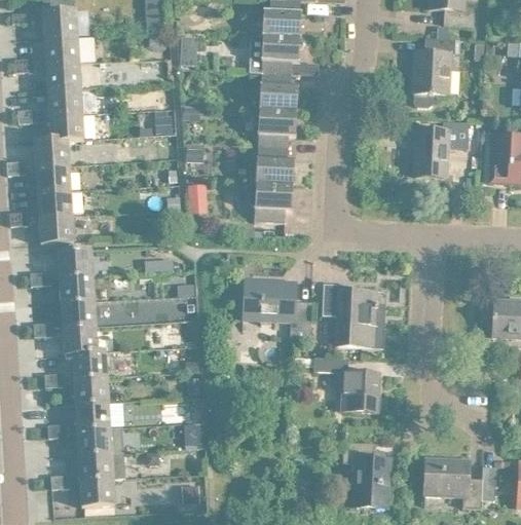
[(261,34),(261,35),(300,37),(300,36),(299,36),(300,13),(301,13),(301,11),(300,11),(300,1),(300,0),(269,0),(269,10),(262,10),(262,11),(264,11),(263,34),(261,34)]
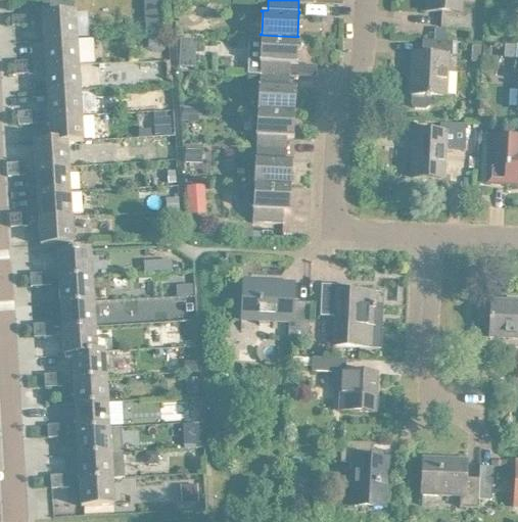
[(425,0),(425,8),(441,9),(441,24),(471,26),(472,6),(463,6),(462,0),(425,0)]
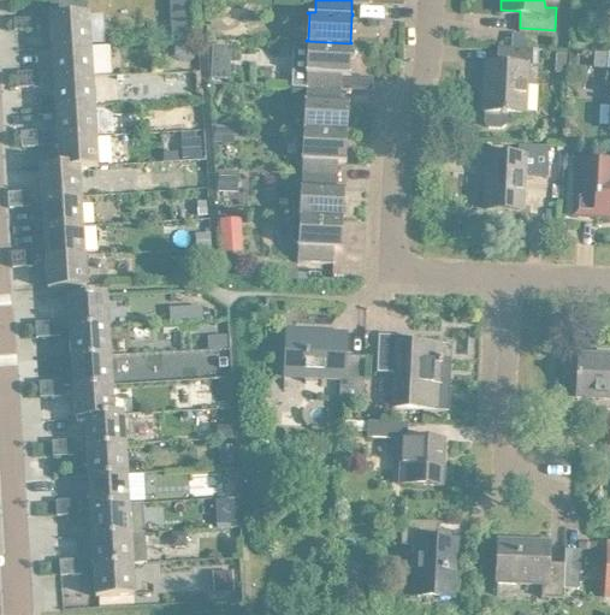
[(49,13),(51,43),(89,41),(89,40),(92,40),(92,24),(89,24),(88,12),(49,13)]
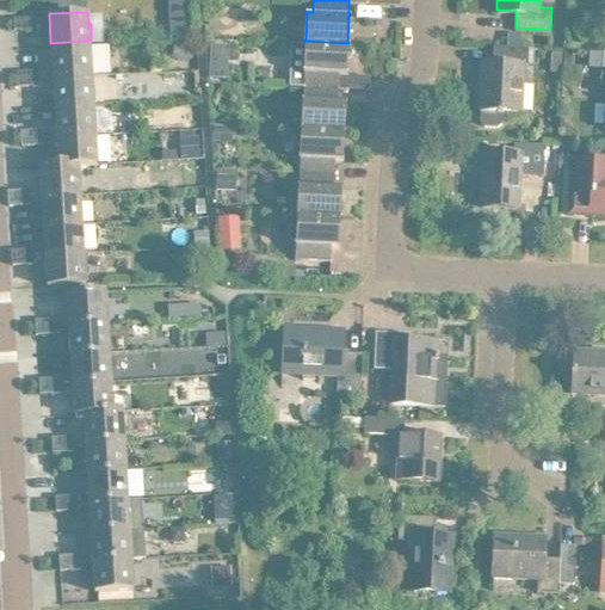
[(13,16),(14,26),(35,25),(34,14),(13,16)]
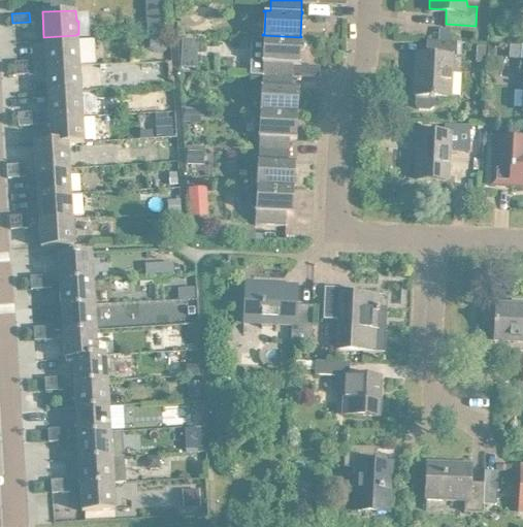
[(438,27),(438,38),(451,39),(451,27),(438,27)]
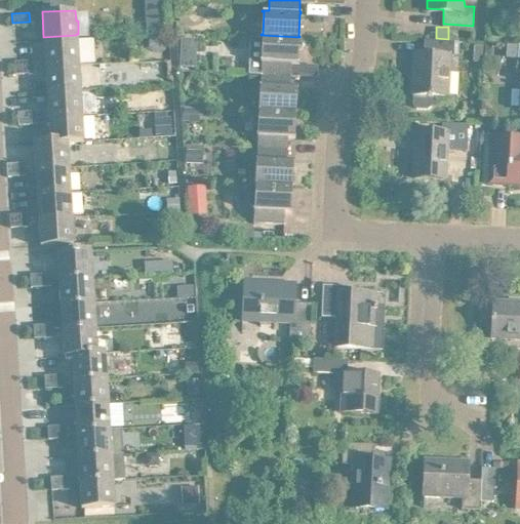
[(43,37),(45,63),(78,61),(78,59),(80,59),(79,45),(77,45),(76,35),(43,37)]
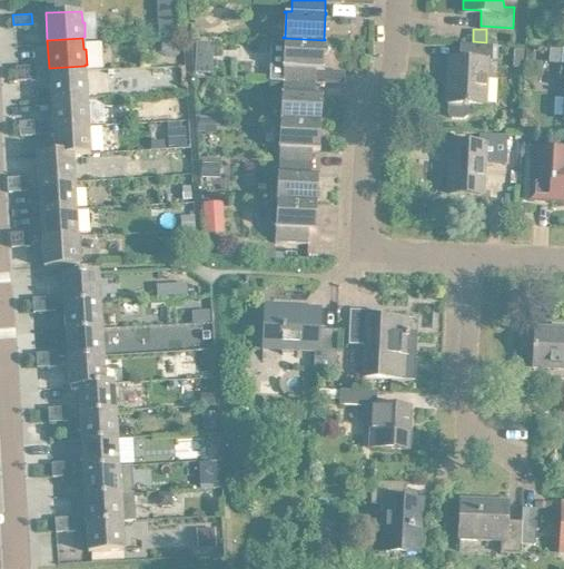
[(283,66),(283,78),(315,80),(316,67),(324,67),(324,66),(322,66),(324,40),(325,40),(283,38),(283,39),(285,39),(283,65),(282,64),(282,66),(283,66)]
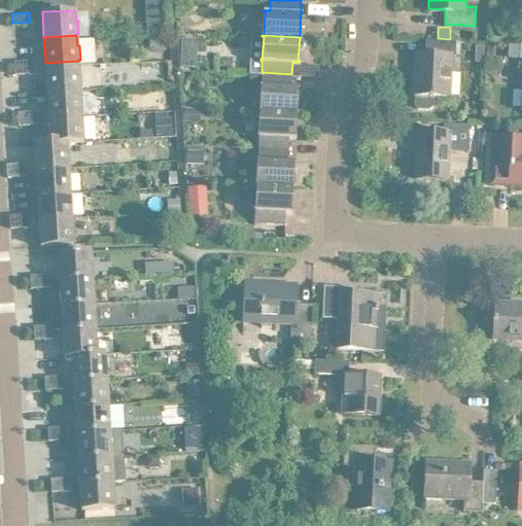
[(165,36),(148,36),(149,48),(165,48),(165,36)]
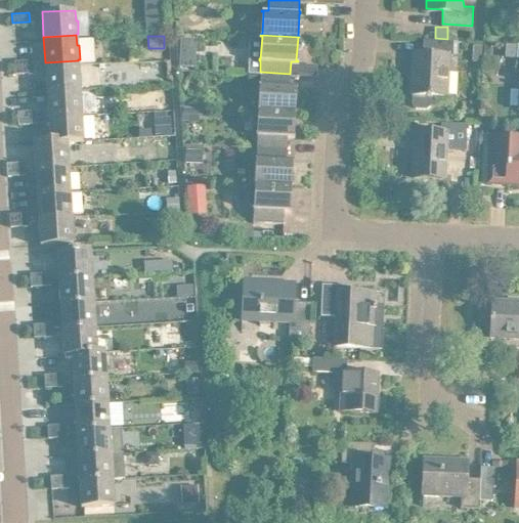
[(423,38),(423,50),(413,50),(411,93),(413,93),(413,102),(416,105),(427,105),(431,101),(431,94),(445,94),(448,52),(452,53),(453,39),(447,39),(435,38),(423,38)]
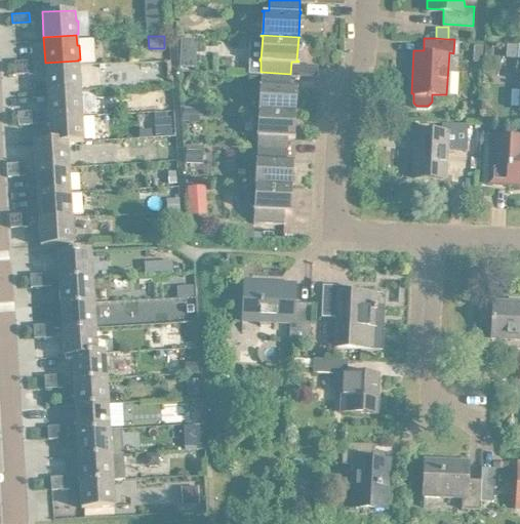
[(474,43),(474,59),(482,59),(482,44),(474,43)]
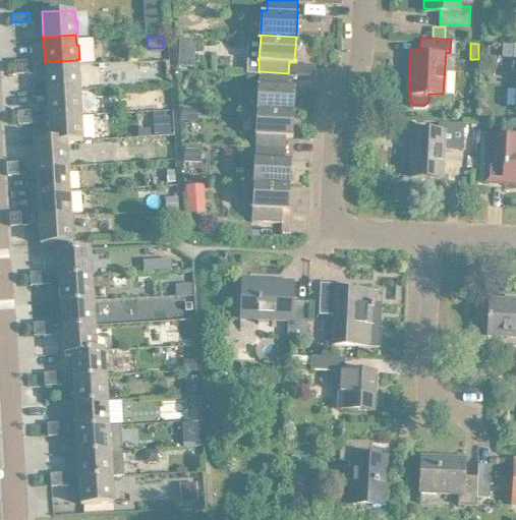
[(23,70),(22,58),(14,59),(14,71),(23,70)]
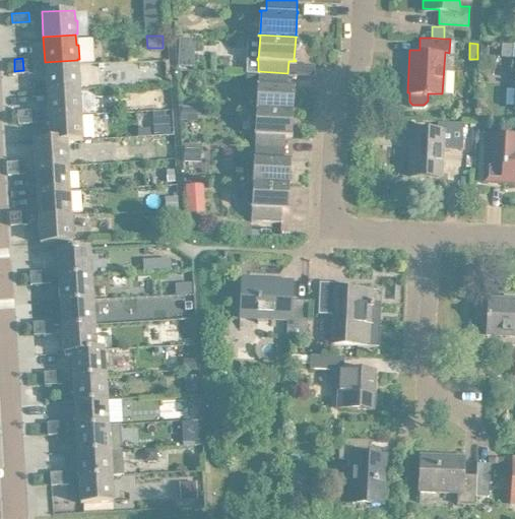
[(31,58),(22,58),(23,70),(33,70),(31,58)]
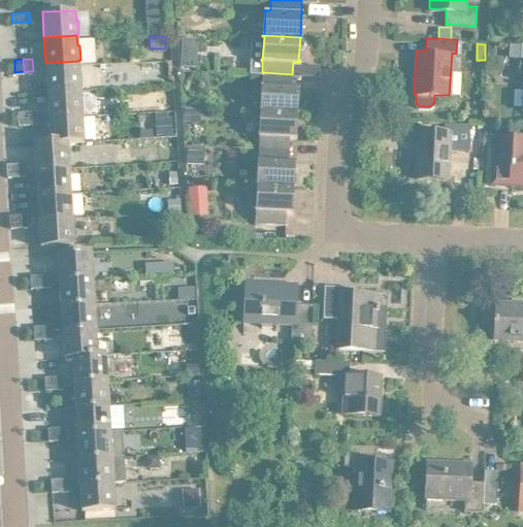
[(45,63),(46,89),(80,87),(79,85),(82,85),(82,71),(79,71),(78,61),(45,63)]
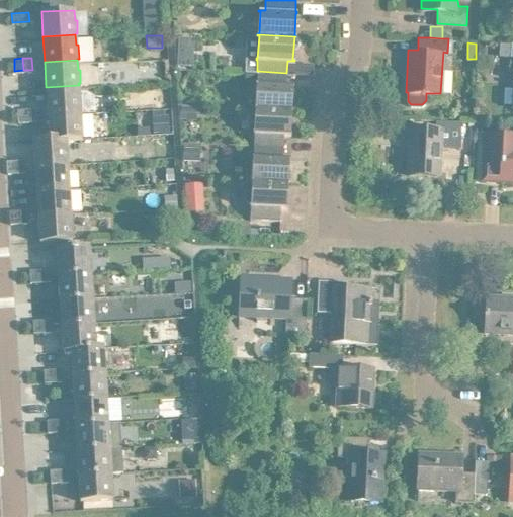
[(254,106),(254,107),(291,109),(291,108),(290,108),(291,85),(293,86),(293,84),(286,84),(286,73),(257,71),(256,83),(255,82),(255,84),(256,84),(255,106),(254,106)]
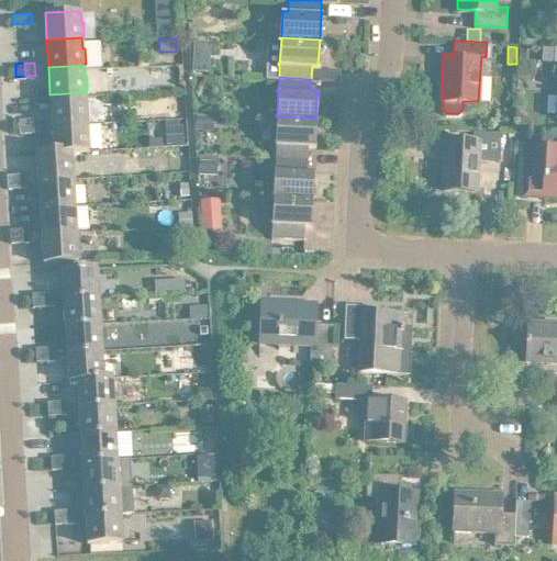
[(49,94),(52,121),(87,119),(87,118),(89,118),(88,103),(86,103),(86,92),(49,94)]
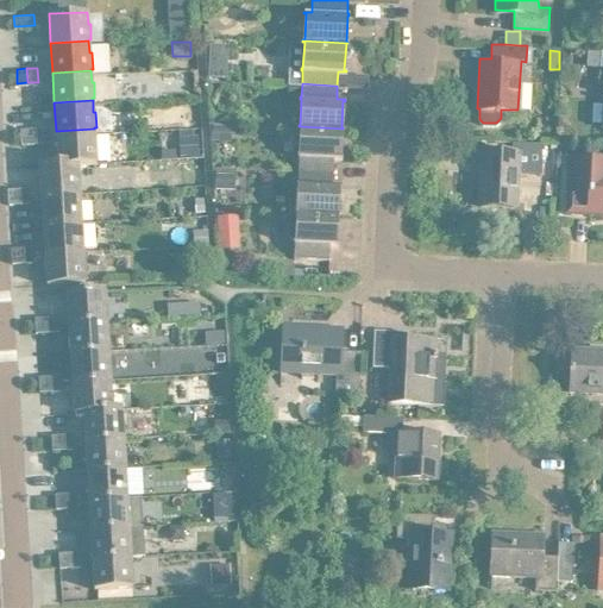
[(213,121),(212,137),(231,138),(232,123),(213,121)]
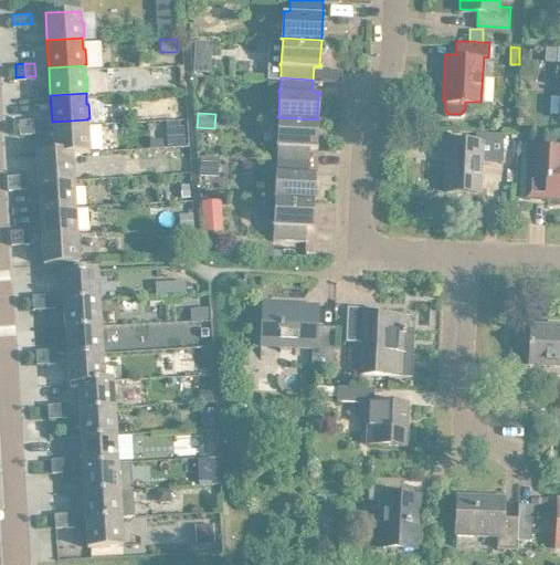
[(38,117),(28,118),(29,132),(39,131),(38,117)]
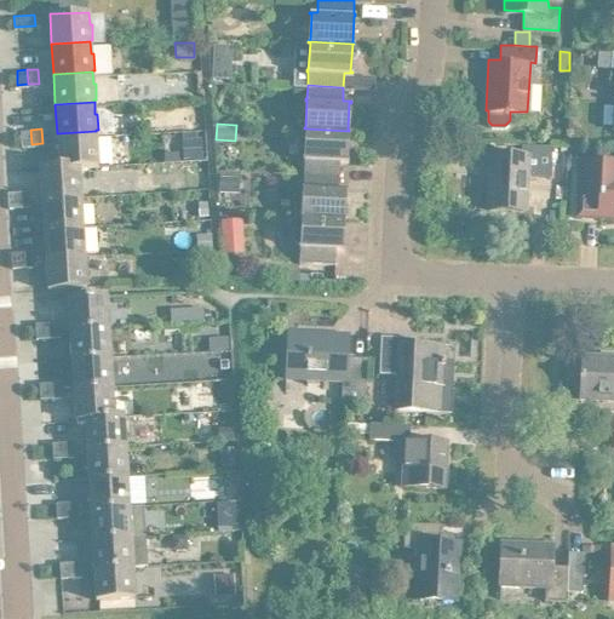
[(304,159),(303,172),(339,173),(339,160),(348,160),(348,159),(346,159),(348,131),(349,131),(304,129),(304,130),(305,130),(304,156),(303,156),(302,159),(304,159)]
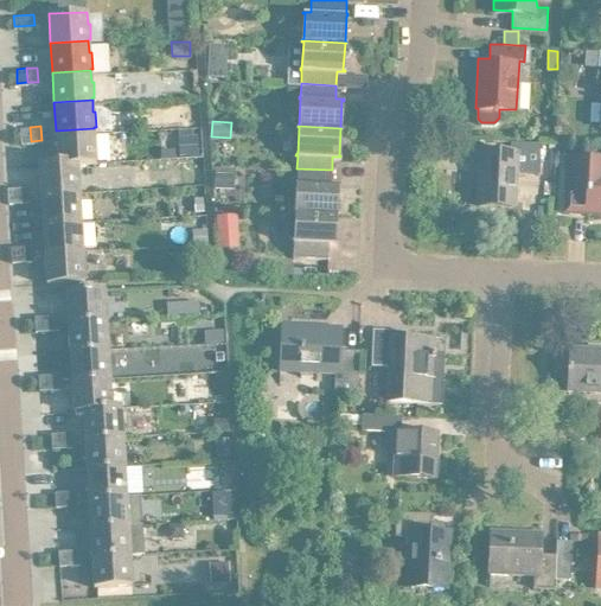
[(31,141),(30,127),(20,127),(20,141),(31,141)]
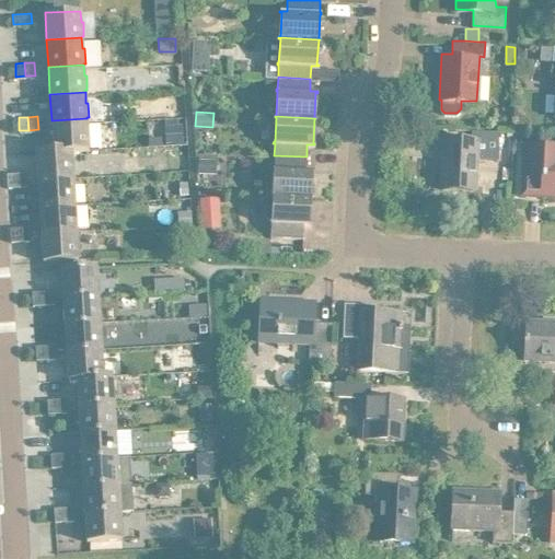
[(51,120),(53,148),(54,149),(71,148),(71,149),(89,148),(89,144),(91,144),(90,130),(88,130),(87,118),(51,120)]
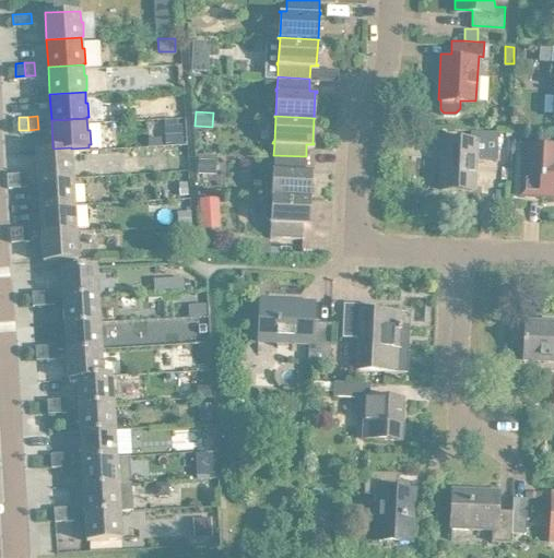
[(181,122),(165,122),(165,140),(181,140),(181,122)]
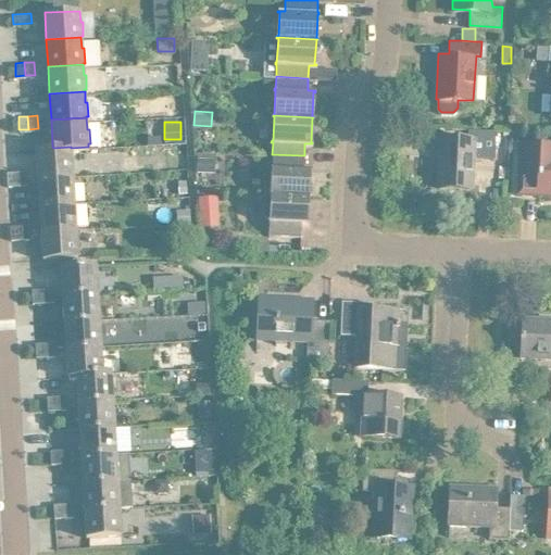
[(473,156),(495,158),(496,129),(468,127),(467,137),(441,136),(438,186),(471,187),(473,156)]
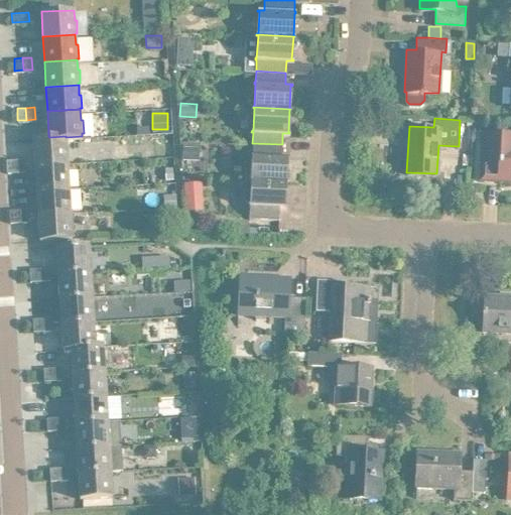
[(510,134),(483,133),(482,160),(486,160),(486,159),(499,160),(498,178),(510,178),(510,134)]
